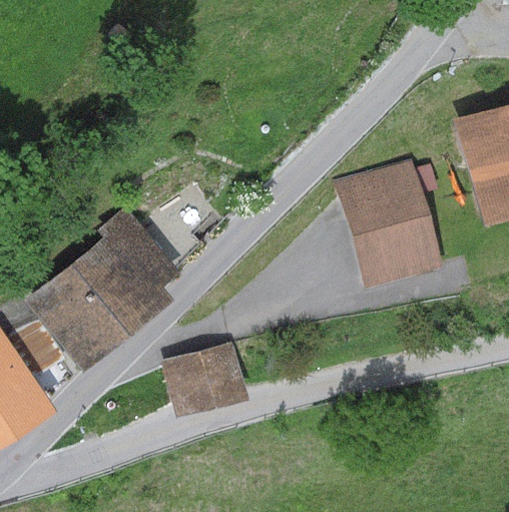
[(508,104),(454,120),(483,226),(508,219),(508,104)]
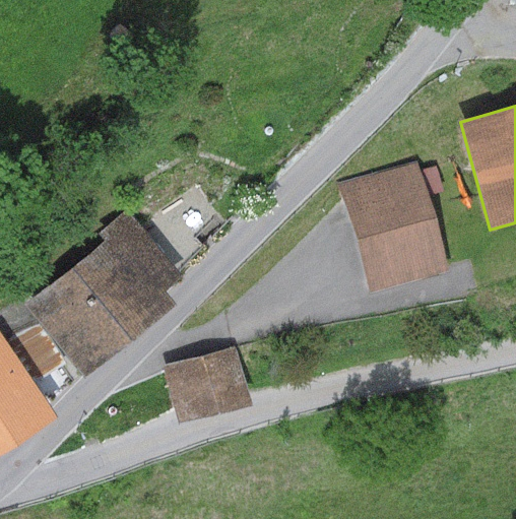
[(418,165),(341,187),(372,296),(450,274),(418,165)]
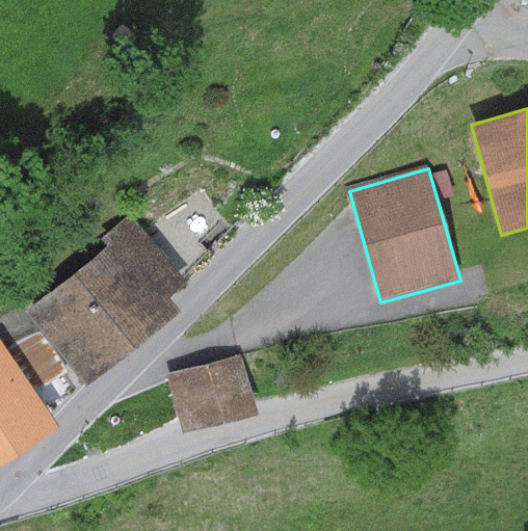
[(108,247),(26,312),(85,386),(180,311),(168,297),(187,284),(133,215),(102,240),(108,247)]
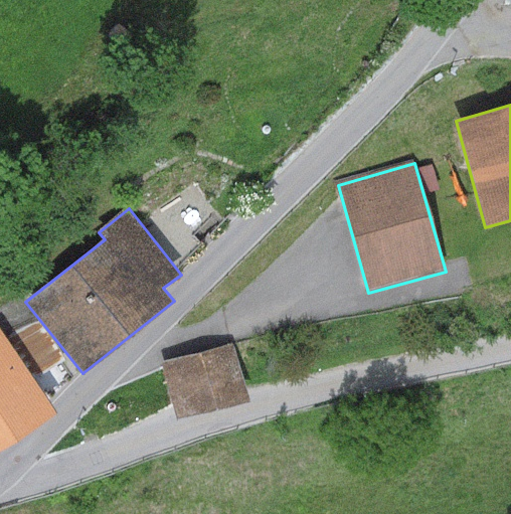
[(0,419),(12,440),(55,412),(0,325),(0,419)]
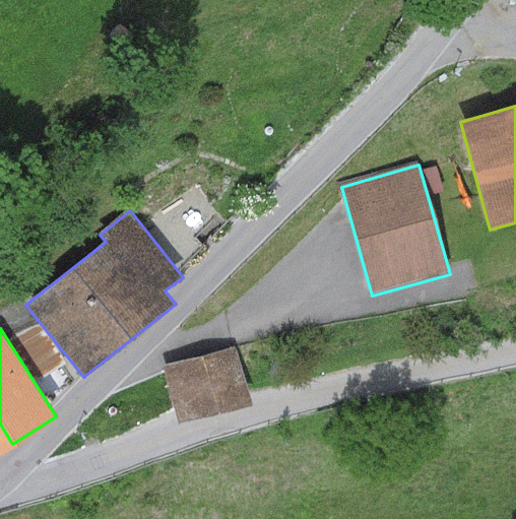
[(238,350),(167,367),(179,423),(250,406),(238,350)]
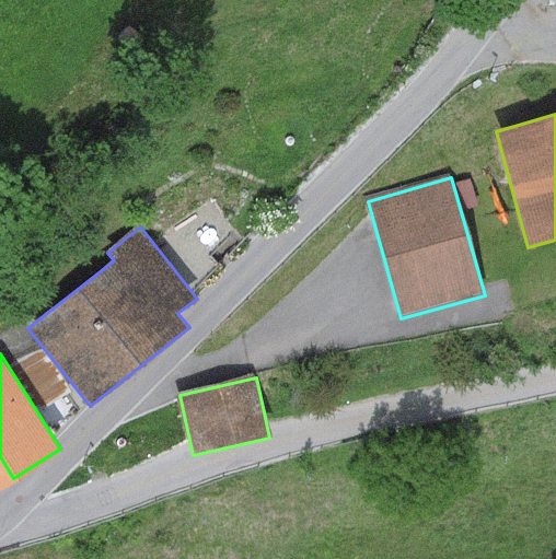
[(0,486),(13,478),(0,456),(0,486)]
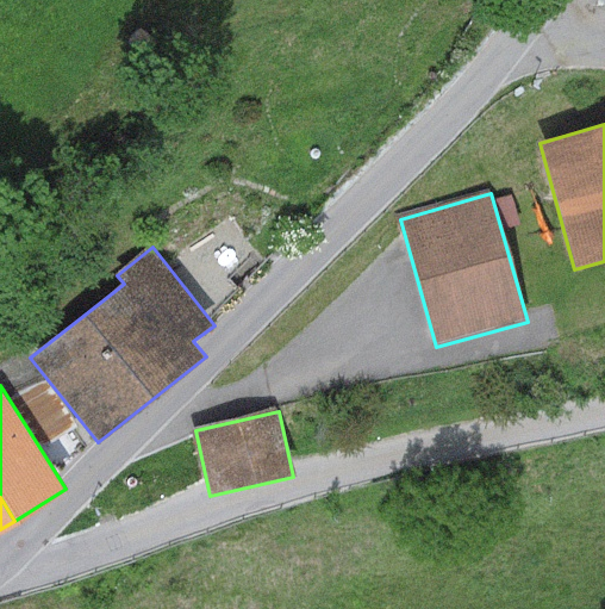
All buildings are outlined.
